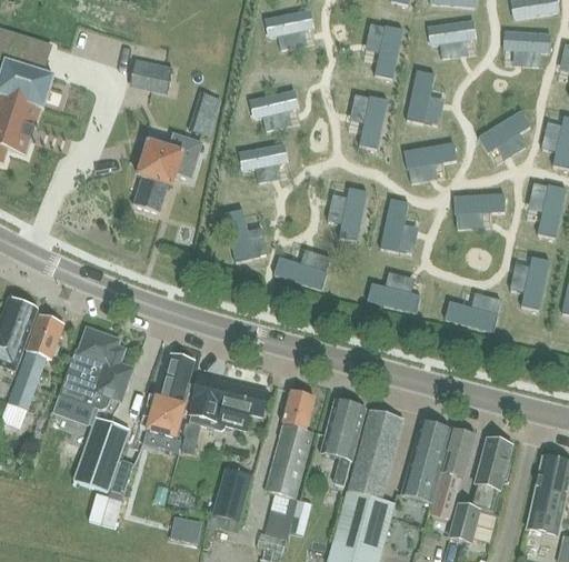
[(262,21),(296,27),(300,2),(287,0),(266,0),(262,21)]
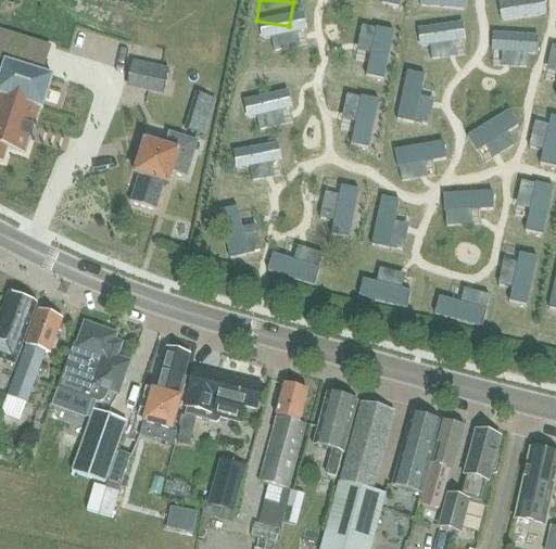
[(298,0),(295,8),(307,12),(311,0),(298,0)]
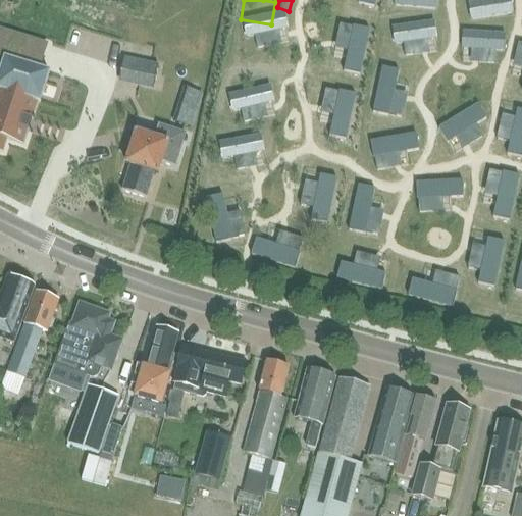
[(404,0),(403,5),(430,12),(433,1),(428,0),(404,0)]
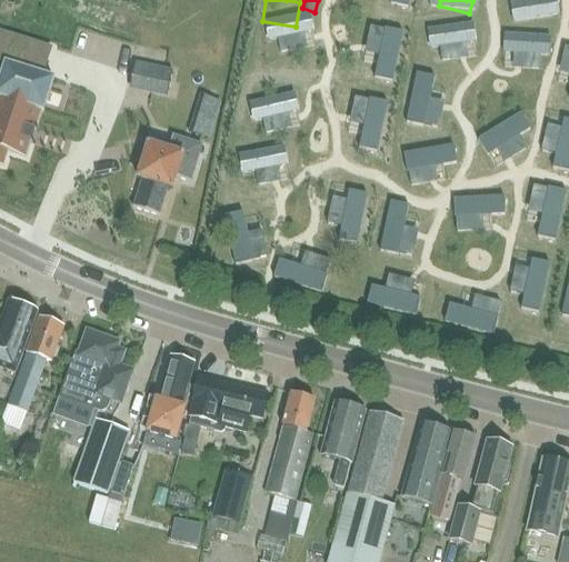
[(487,0),(486,18),(509,21),(511,0),(487,0)]
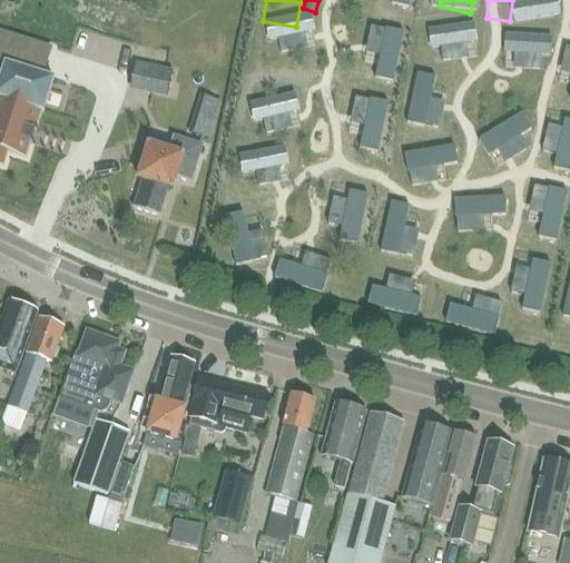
[(566,31),(569,8),(569,6),(543,0),(538,25),(566,31)]
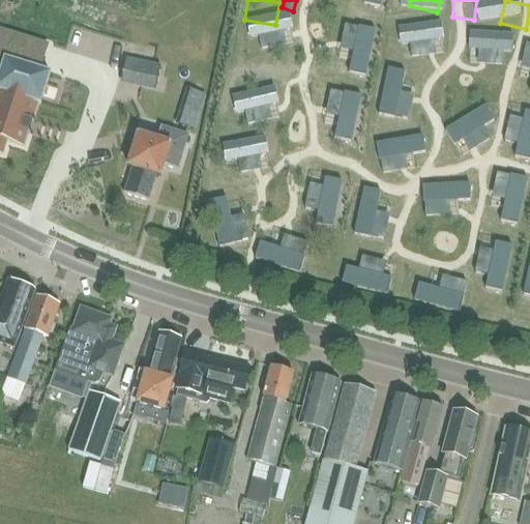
[(348,32),(369,33),(369,12),(348,11),(348,32)]
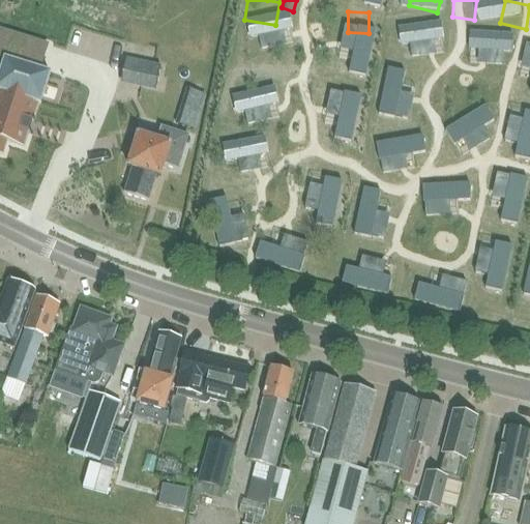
[(402,12),(395,36),(418,42),(424,18),(402,12)]
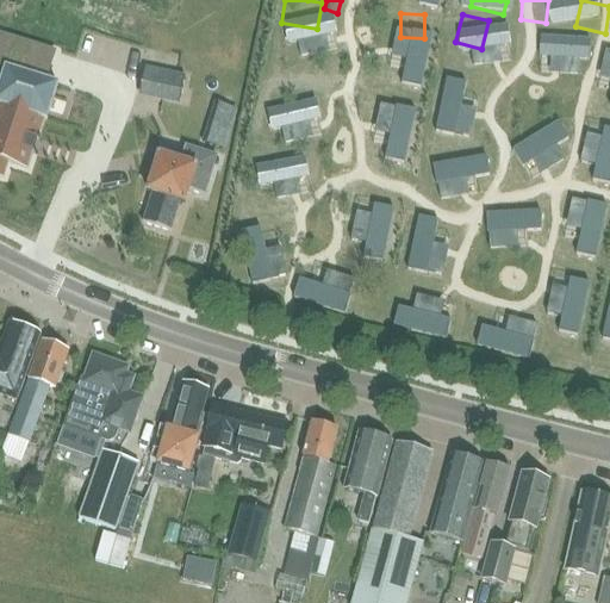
[(0,173),(4,175),(10,157),(24,162),(30,142),(32,135),(33,136),(35,135),(42,114),(43,114),(54,81),(42,78),(51,48),(0,30),(0,173)]
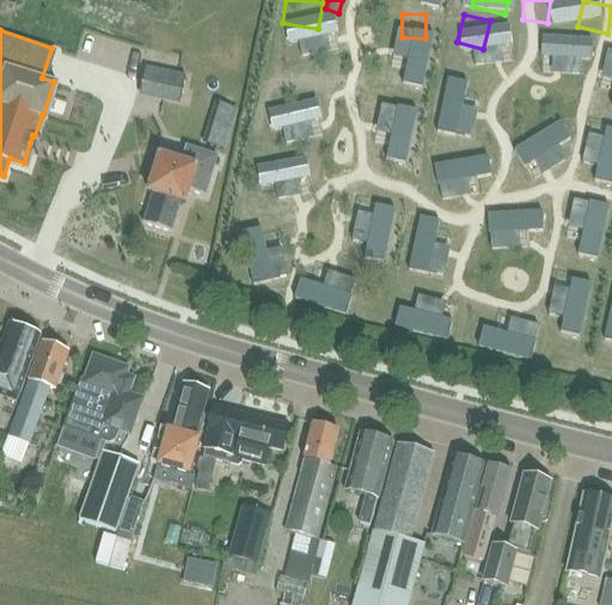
[(588,69),(594,42),(570,36),(564,65),(588,69)]
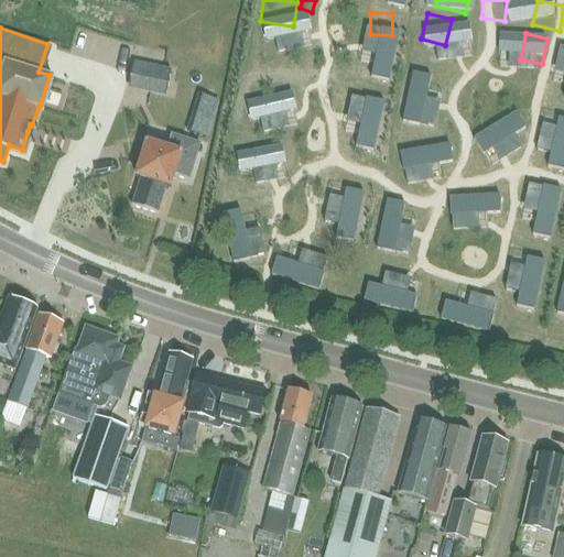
[(285,48),(257,43),(252,64),(281,69),(285,48)]
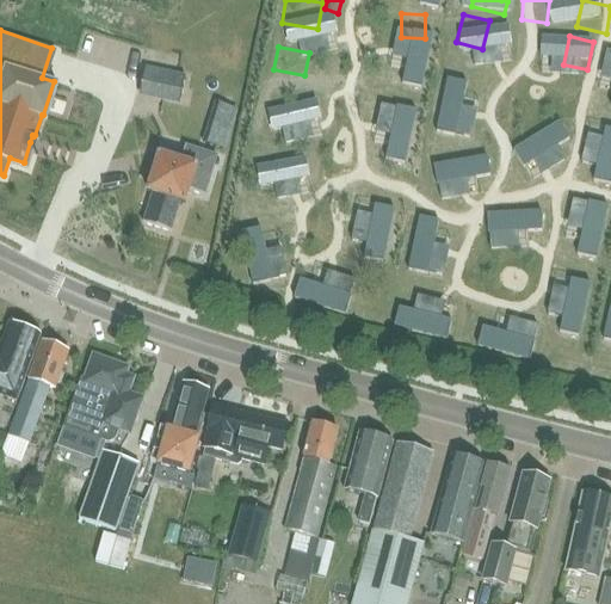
[(403,92),(413,66),(401,62),(393,88),(403,92)]
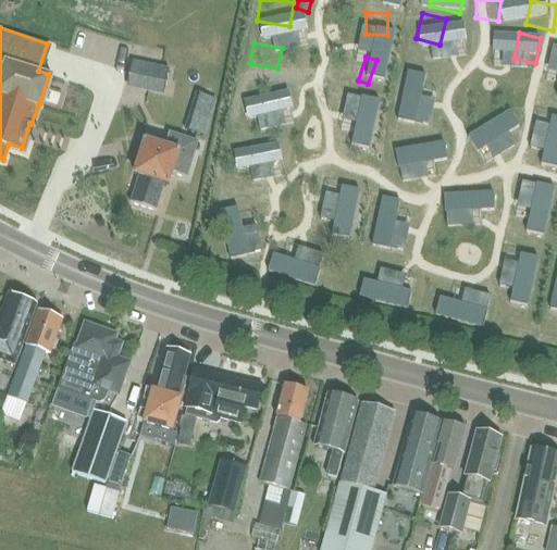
[(146,60),(141,80),(164,85),(169,65),(146,60)]
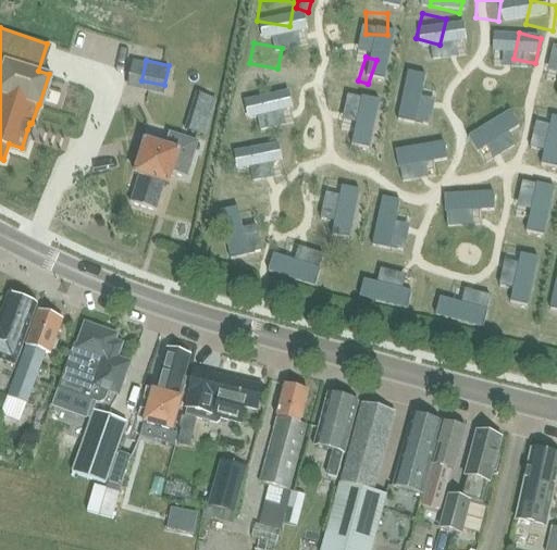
[(261,103),(265,79),(245,76),(242,100),(261,103)]
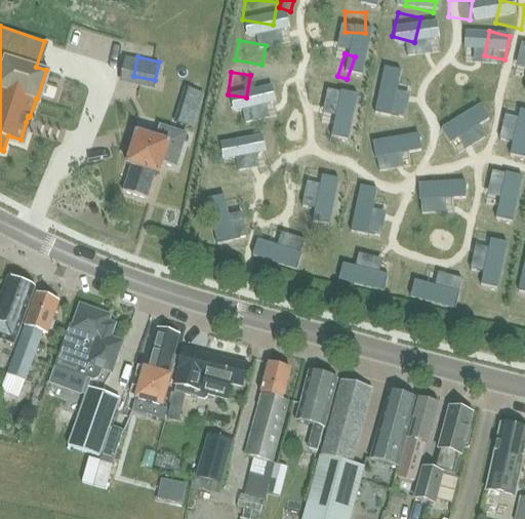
[(345,92),(338,115),(348,118),(354,95),(345,92)]
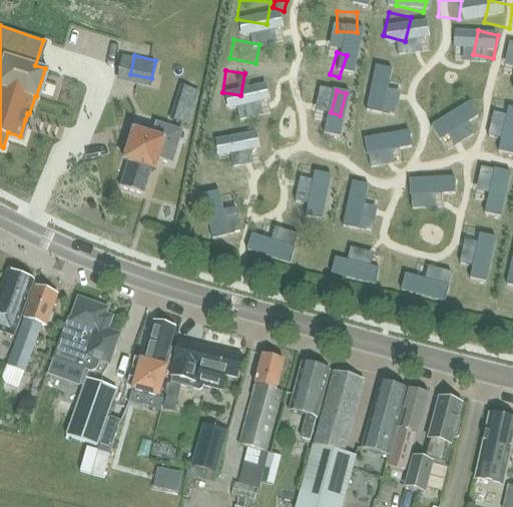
[(373,123),(392,126),(396,102),(377,99),(373,123)]
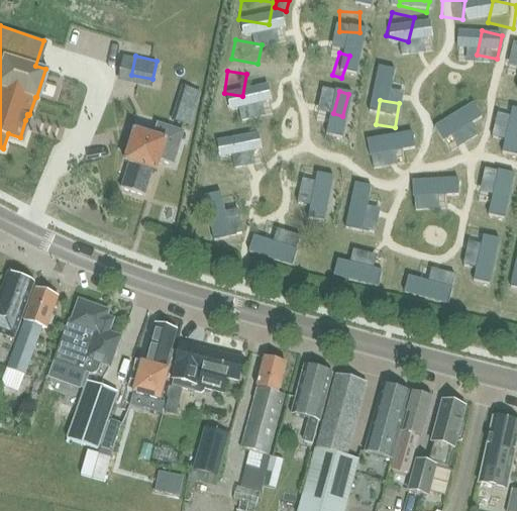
[(223,106),(221,121),(235,122),(236,108),(223,106)]
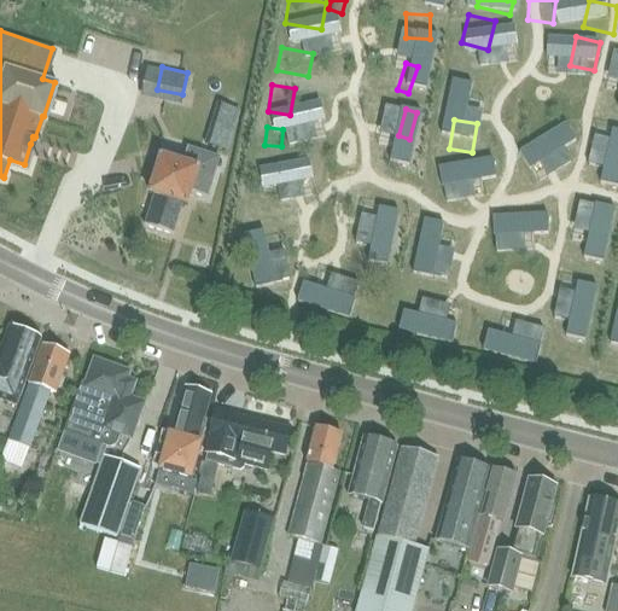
[(490,157),(523,164),(529,137),(496,129),(490,157)]
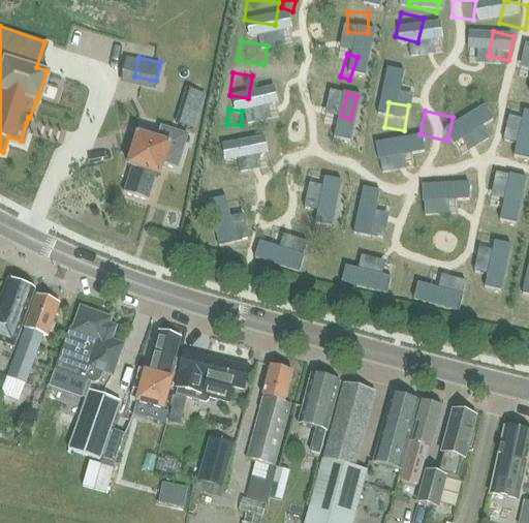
[(471,149),(498,155),(504,129),(477,123),(471,149)]
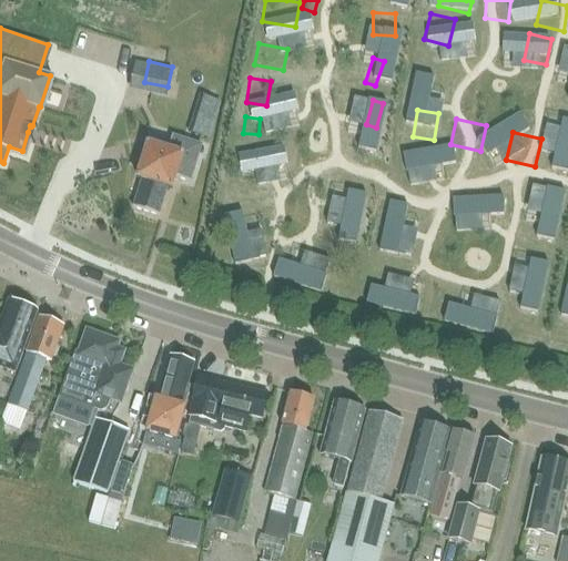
[(567,151),(556,148),(550,170),(567,174),(567,151)]
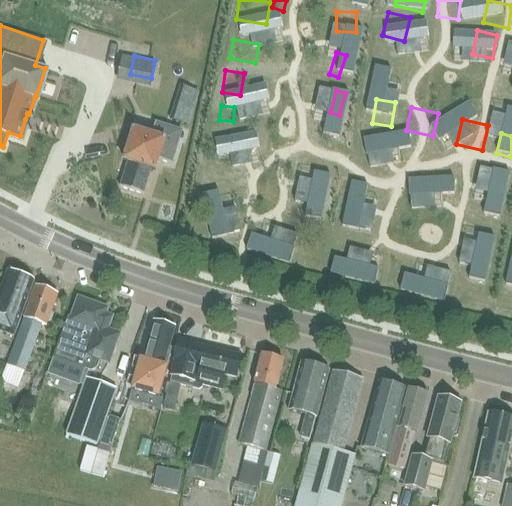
[(128,175),(121,200),(146,208),(153,183),(157,184),(161,173),(172,177),(182,144),(155,135),(151,149),(134,143),(125,174),(128,175)]
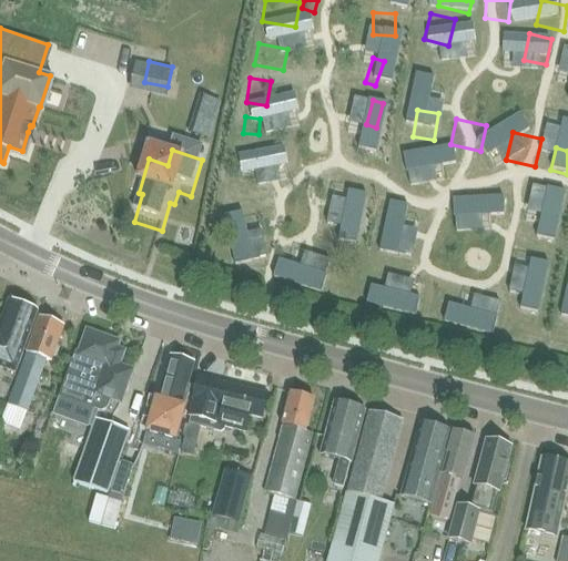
[(434,162),(406,154),(402,174),(429,181),(434,162)]
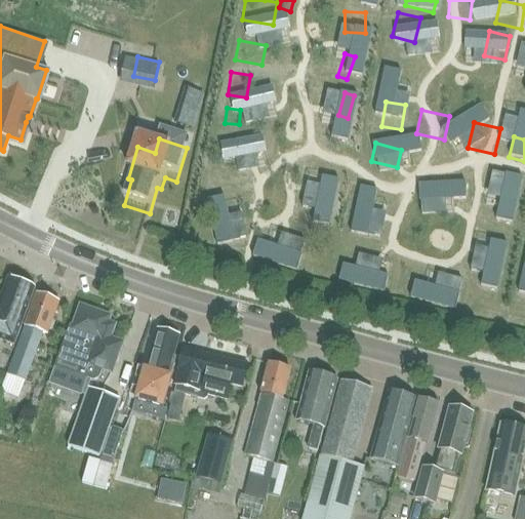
[(414,147),(411,171),(434,173),(436,149),(414,147)]
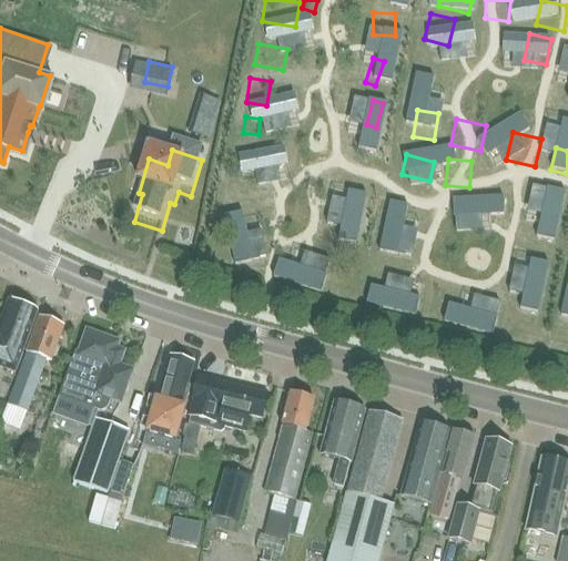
[(518,199),(521,172),(498,169),(495,196),(518,199)]
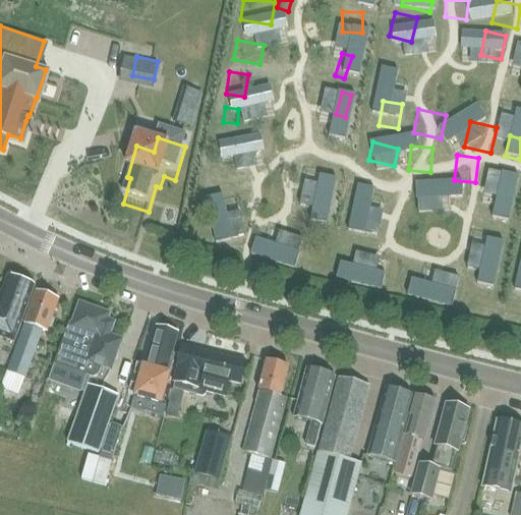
[(491,187),(517,194),(520,177),(520,171),(498,166),(491,187)]
